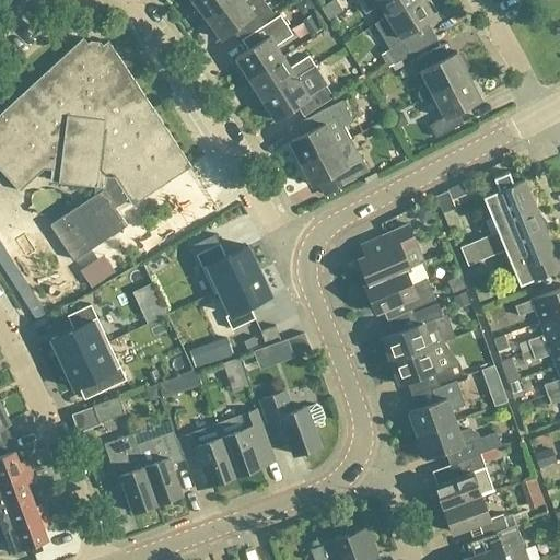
[(206,21),(206,22),(234,0),(193,0),(191,2),(197,9),(193,12),(200,22),(206,21)]
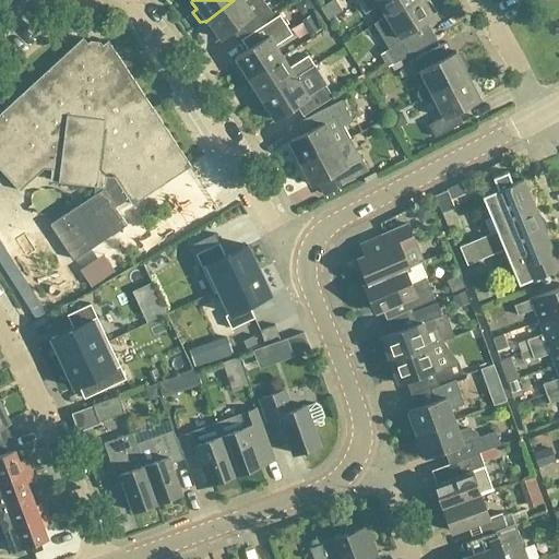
[(207,24),(204,26),(212,37),(215,34),(221,42),(233,32),(248,21),(256,32),(264,25),(263,24),(273,16),(260,0),(258,0),(252,6),(250,0),(234,0),(205,22),(207,24)]
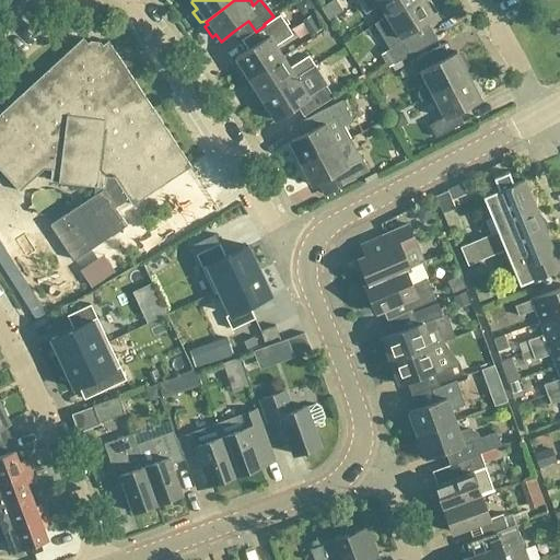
[(354,0),(365,15),(380,7),(386,19),(417,0),(354,0)]
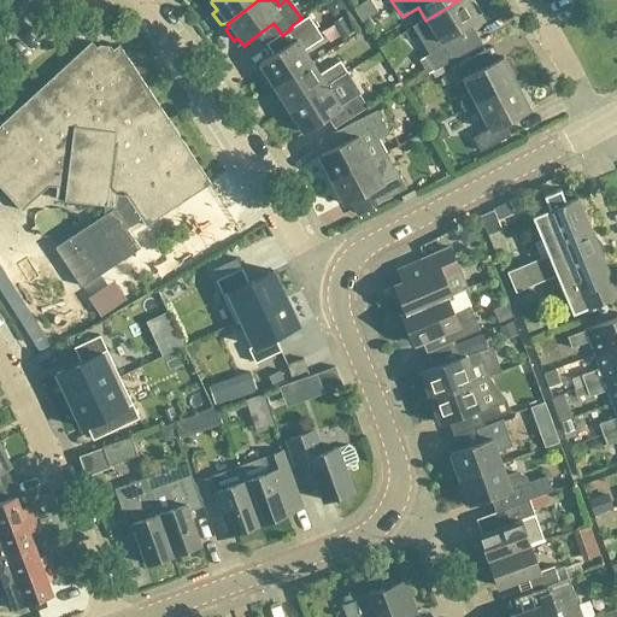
[(459,0),(425,21),(412,29),(429,56),(442,47),(440,43),(469,27),(479,21),(477,18),(481,16),(471,0),(466,0),(465,0),(459,0)]
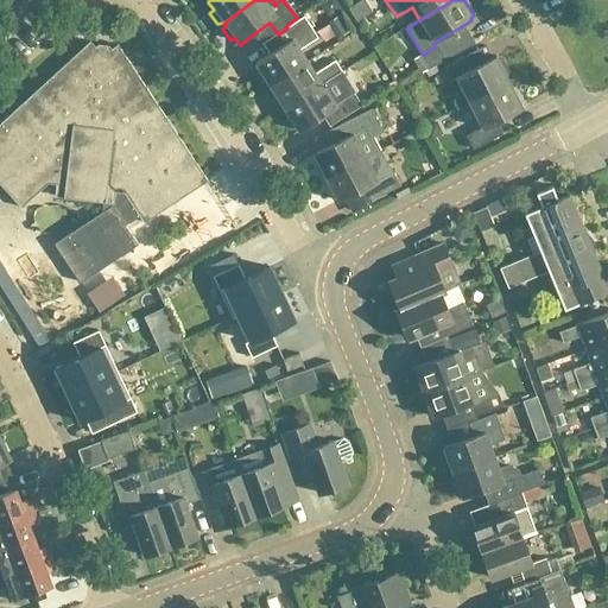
[(261,86),(267,84),(270,88),(306,63),(299,51),(317,40),(304,19),(272,39),(278,50),(255,65),(257,68),(254,74),(261,86)]
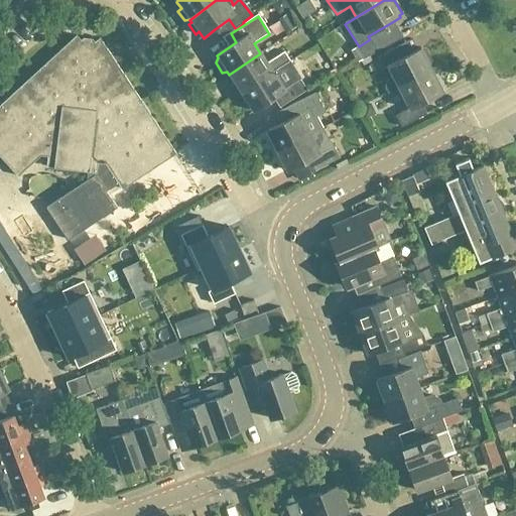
[(45,168),(87,173),(86,182),(45,210),(68,242),(117,210),(106,194),(118,185),(121,191),(175,155),(100,39),(92,44),(87,44),(82,43),(76,37),(0,106),(0,158),(17,178),(42,155),(47,156),(45,168)]
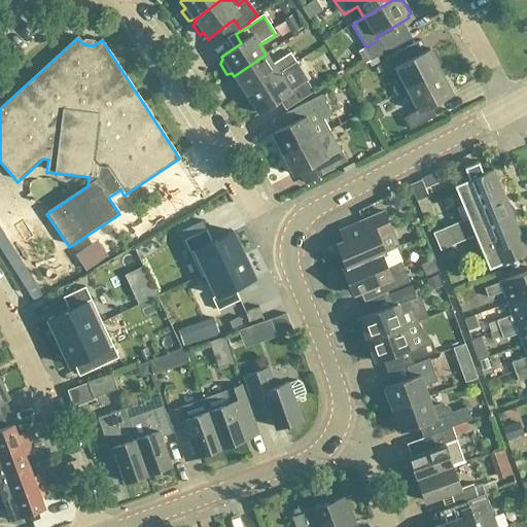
[(370,63),(386,54),(378,40),(366,47),(362,50),(370,63)]
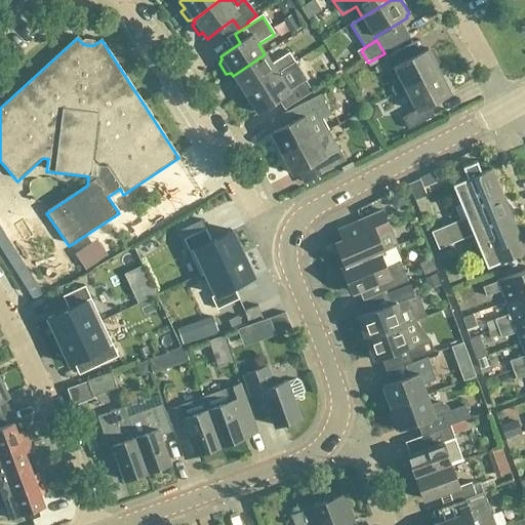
[(405,90),(439,73),(437,68),(439,64),(434,53),(430,53),(428,50),(405,63),(399,51),(385,59),(390,71),(394,69),(400,80),(393,83),(391,90),(394,96),(405,90)]
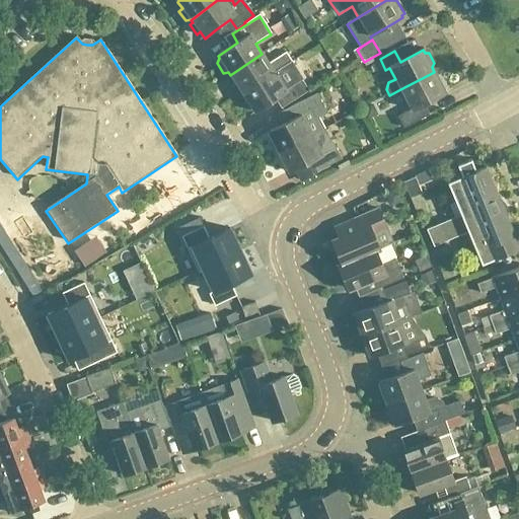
[(269,64),(262,54),(230,75),(242,94),(275,74),(290,64),(292,63),(286,54),(269,64)]
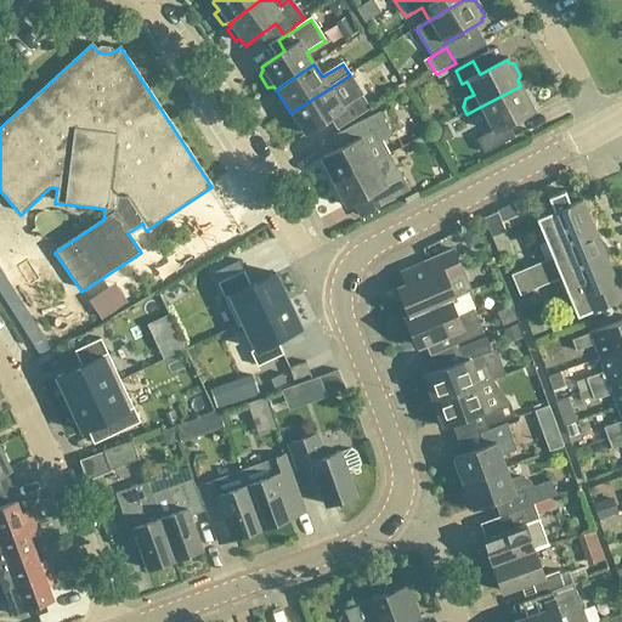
[(348,77),(329,89),(290,113),(305,136),(329,120),(337,131),(369,111),(348,77)]
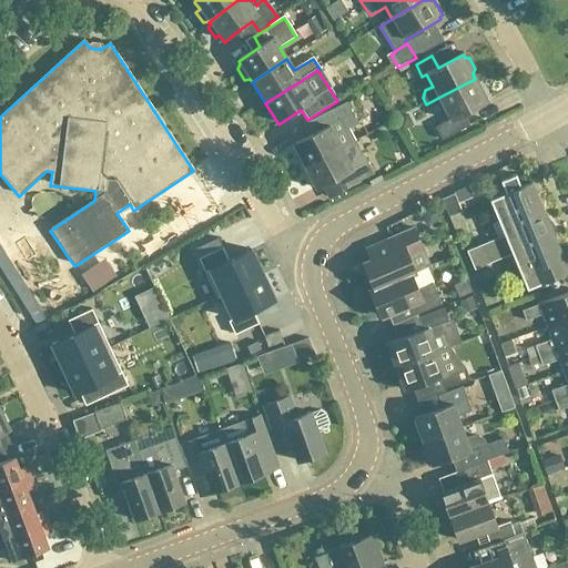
[(475,79),(438,98),(450,121),(435,129),(442,142),(469,128),(464,115),(488,103),(475,79)]
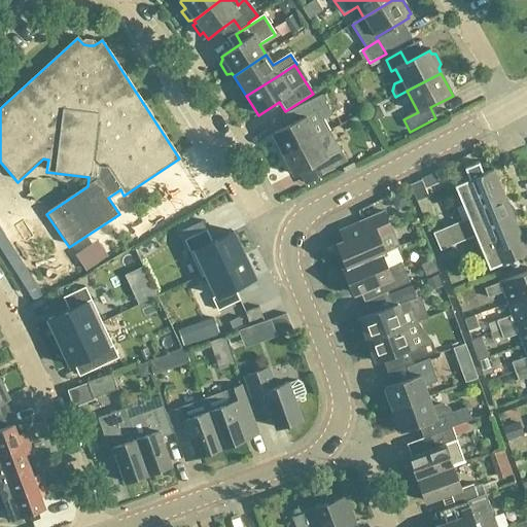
[(328,132),(323,121),(332,116),(321,96),(295,109),(302,120),(272,136),(282,156),(328,132)]
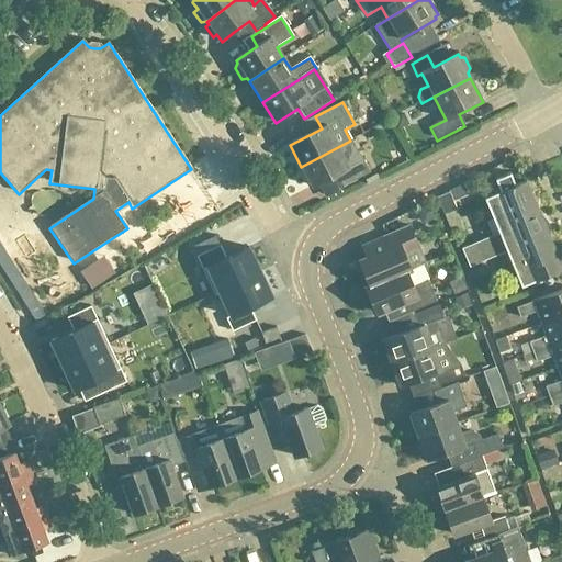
[(350,141),(301,167),(312,189),(337,176),(343,187),(370,173),(360,156),(358,154),(357,154),(350,141)]
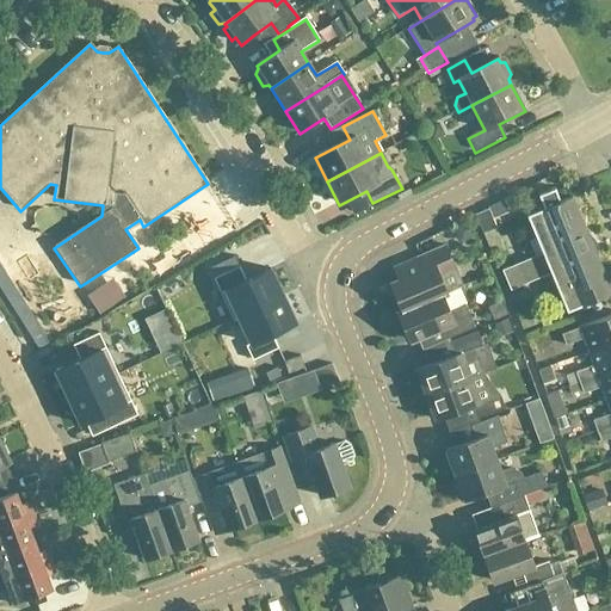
[(518,277),(592,246),(572,198),(561,203),(555,189),(538,196),(543,209),(526,216),(542,254),(501,272),(506,282),(518,277)]
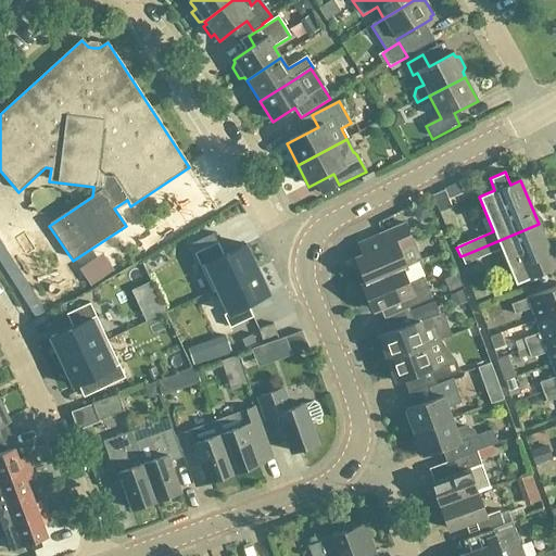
[(451,209),(440,213),(447,234),(458,228),(451,209)]
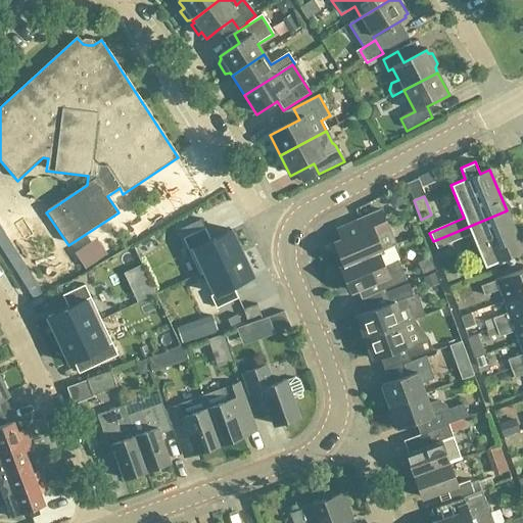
[(522,251),(522,250),(507,210),(443,237),(433,241),(436,250),(471,235),(485,268),(522,251)]
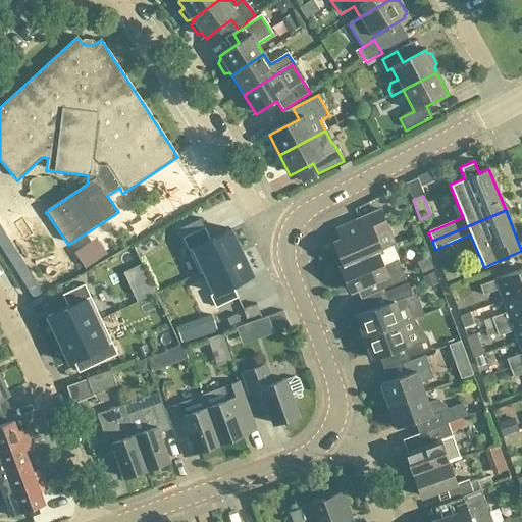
[(395,246),(388,231),(379,211),(336,229),(342,241),(333,244),(344,267),(381,252),(395,246)]
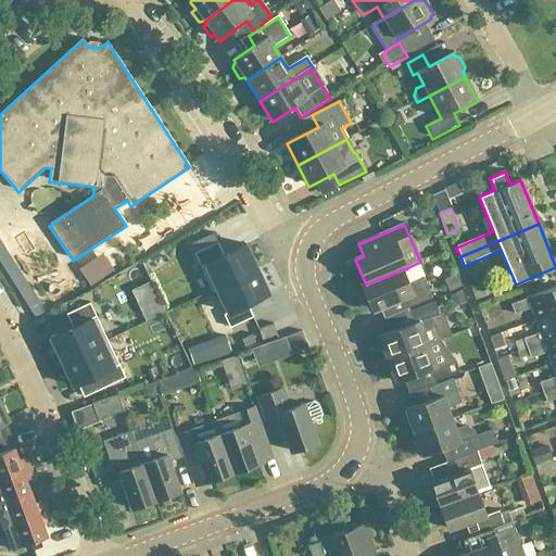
[(193,254),(212,292),(256,270),(245,245),(224,256),(217,243),(193,254)]
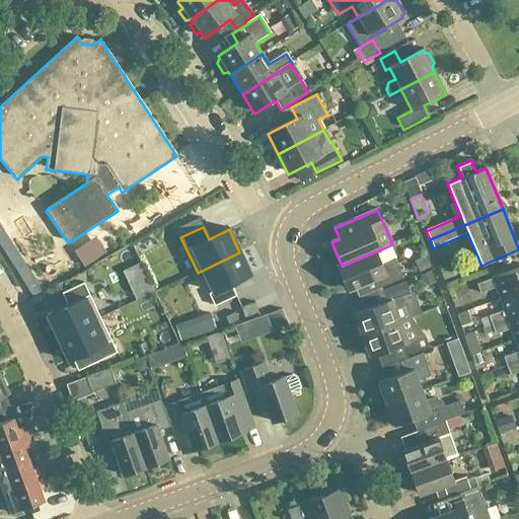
[(94,238),(74,252),(84,267),(104,253),(94,238)]
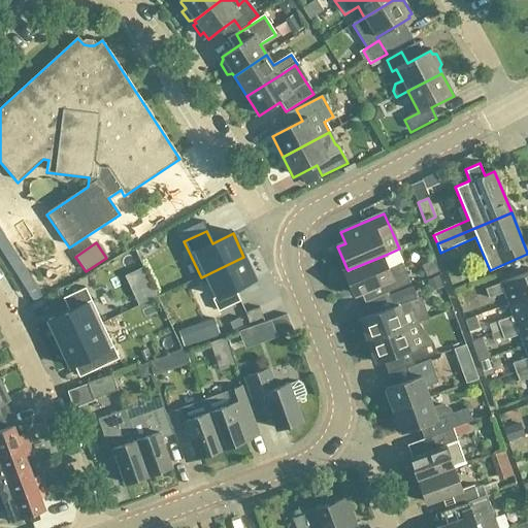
[(388,270),(382,257),(386,255),(348,270),(343,271),(354,296),(382,284),(387,295),(410,285),(401,264),(388,270)]
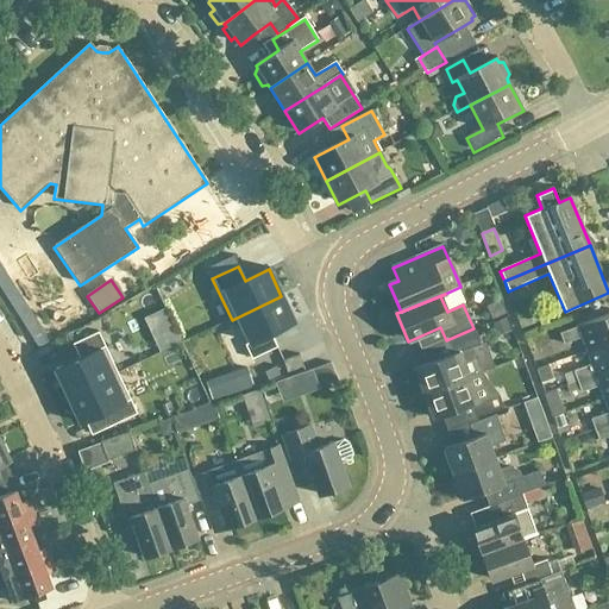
[(281,296),(232,320),(232,321),(238,319),(249,344),(244,346),(251,360),(277,349),(271,334),(294,324),(281,296)]
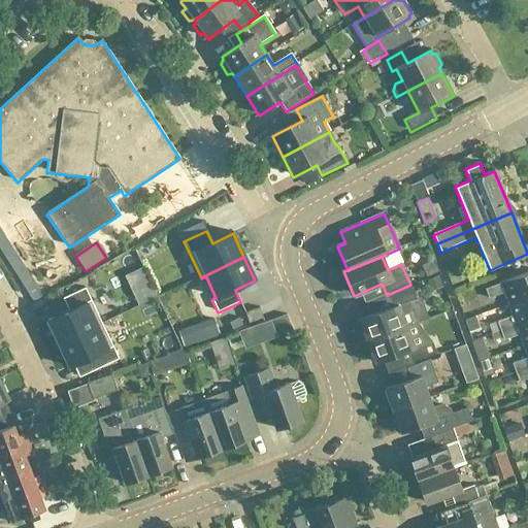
[(463,282),(455,263),(444,267),(452,286),(463,282)]
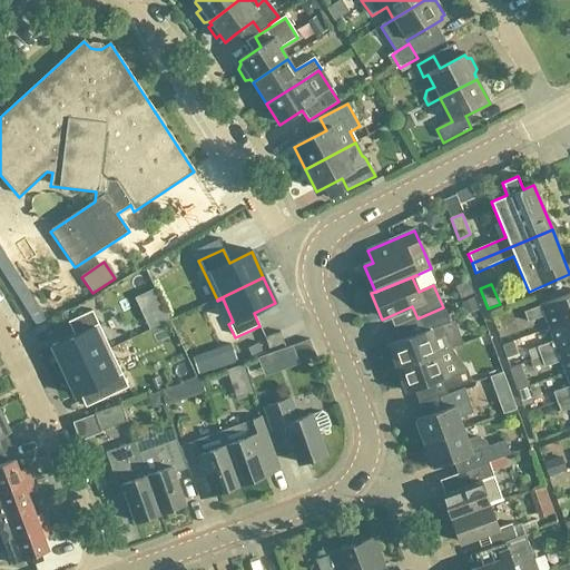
[(549,330),(569,322),(569,295),(540,306),(523,313),(528,324),(544,317),(549,330)]
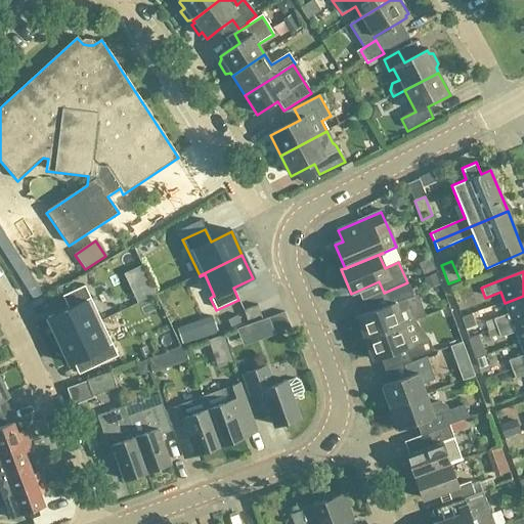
[(364,340),(403,325),(415,321),(406,300),(413,298),(409,286),(386,295),(390,306),(356,318),(364,340)]
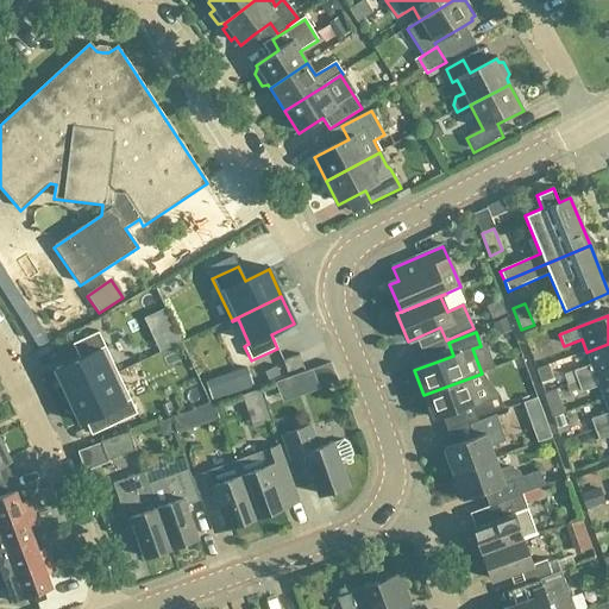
[(79,359),(55,371),(67,397),(117,375),(98,333),(71,346),(79,359)]
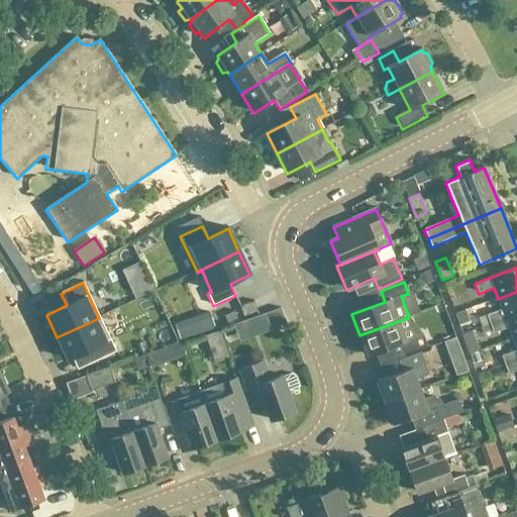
[(516,315),(516,292),(498,299),(502,310),(487,316),(490,325),(516,315)]
